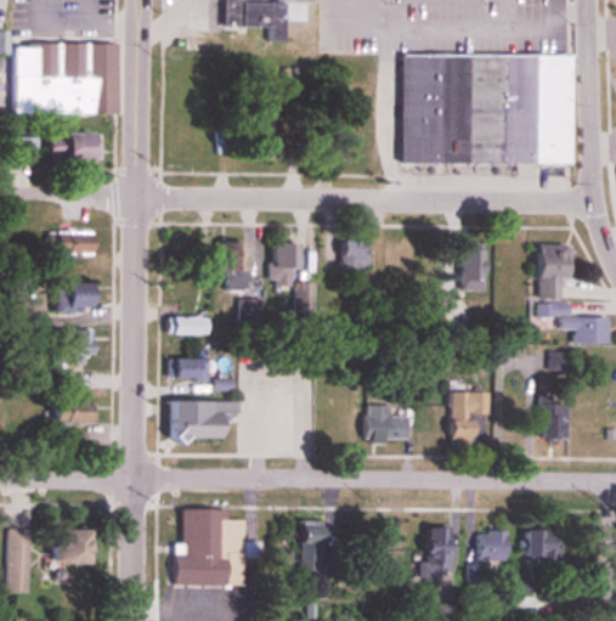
[(246,0),(225,0),(225,26),(270,26),(270,45),(287,45),(287,0),(246,0)]
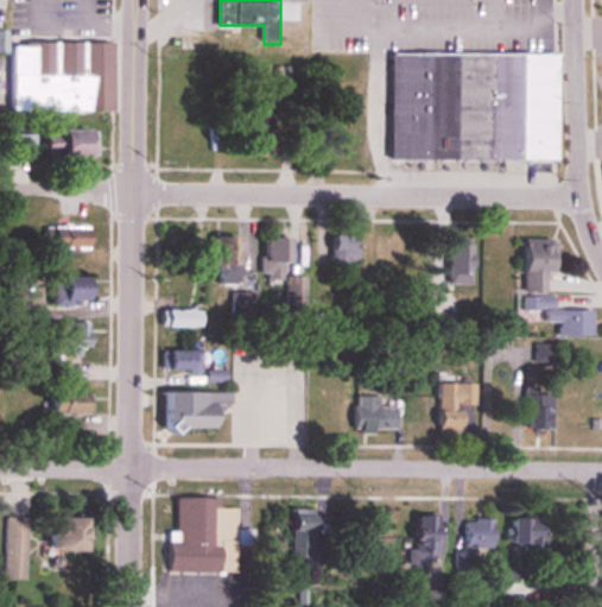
[(14,43),(14,112),(116,112),(116,43),(14,43)]
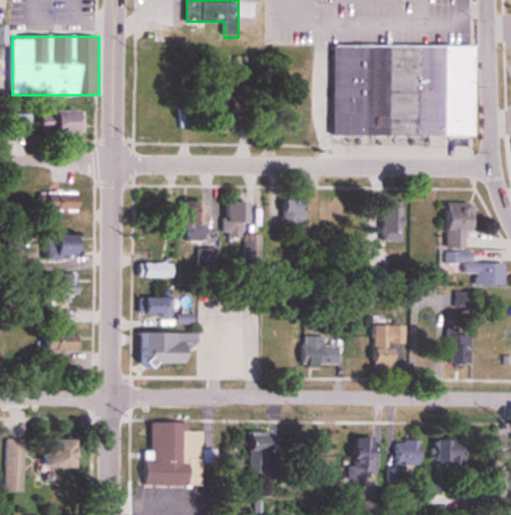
[(476,45),(334,45),(334,135),(476,135),(476,45)]
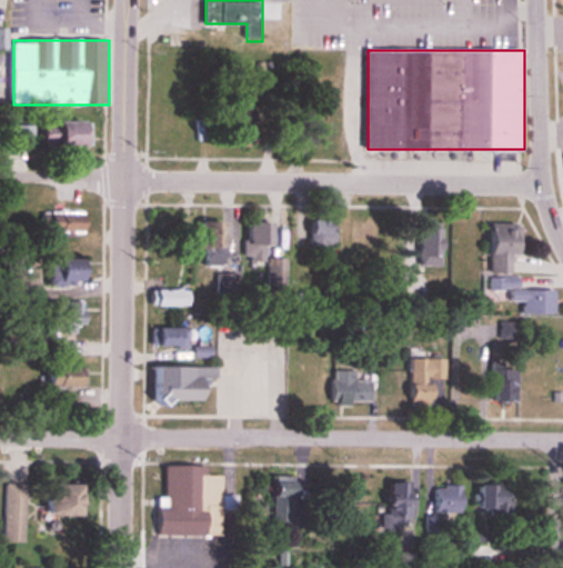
[(94,122),(58,122),(58,148),(94,148),(94,122)]
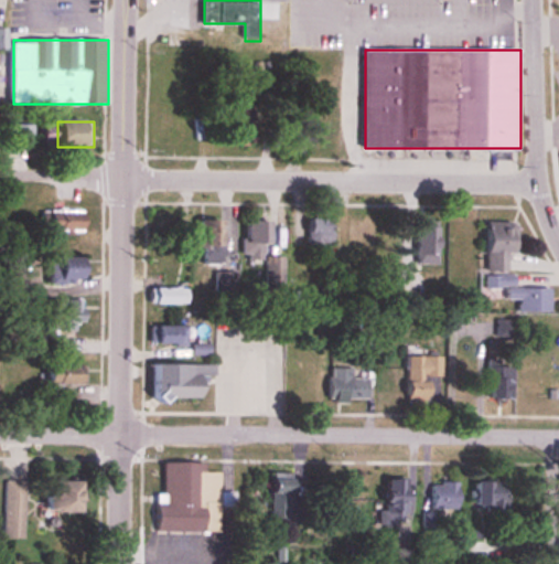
[(36,125),(15,125),(15,142),(36,142),(36,125)]
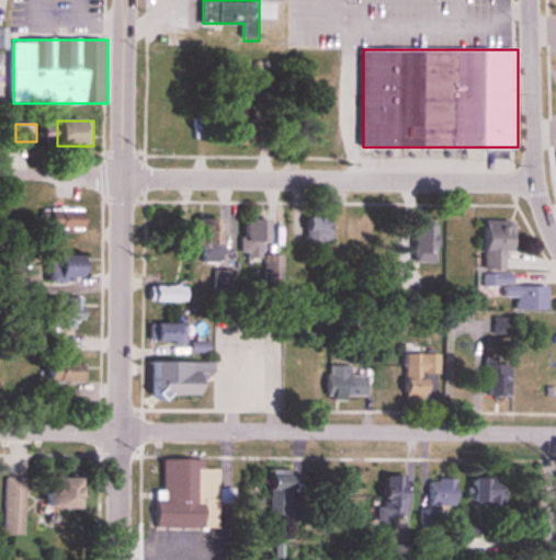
[(48,210),(48,229),(88,229),(88,210),(48,210)]
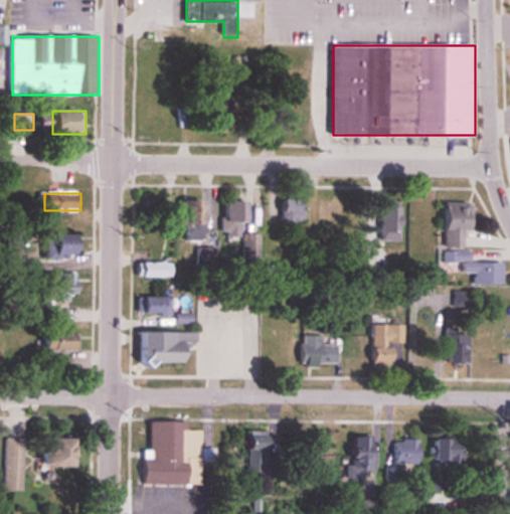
[(285,229),(303,229),(303,198),(285,198),(285,229)]
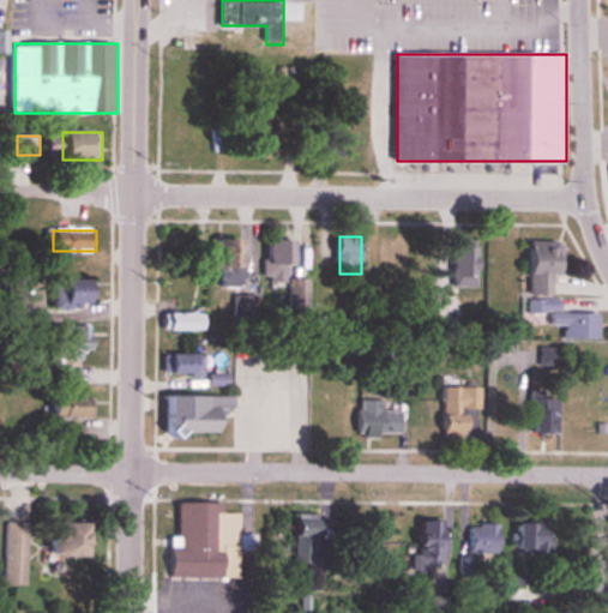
[(385,238),(385,274),(415,274),(415,238),(385,238)]
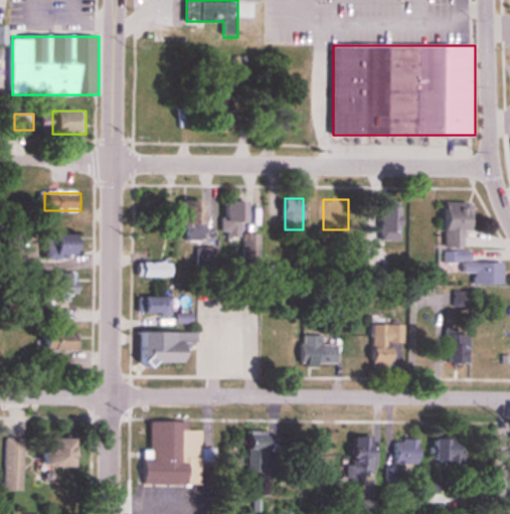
[(248,200),(226,200),(226,237),(248,237),(248,200)]
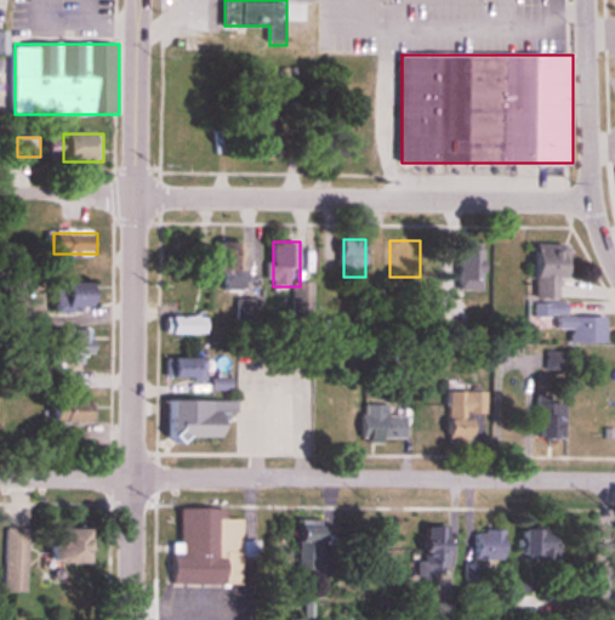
[(463,243),(463,290),(487,290),(487,243),(463,243)]
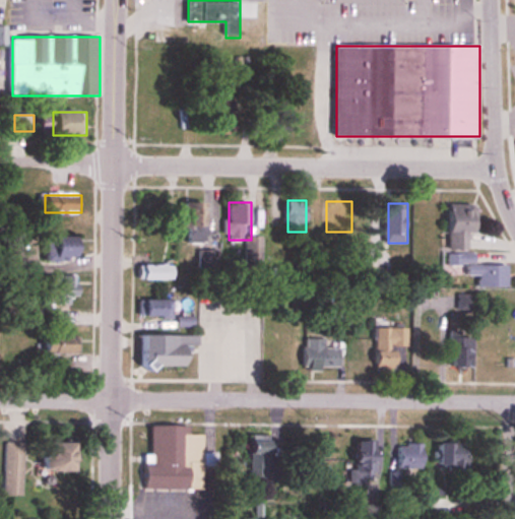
[(185,204),(185,231),(206,231),(206,204),(185,204)]
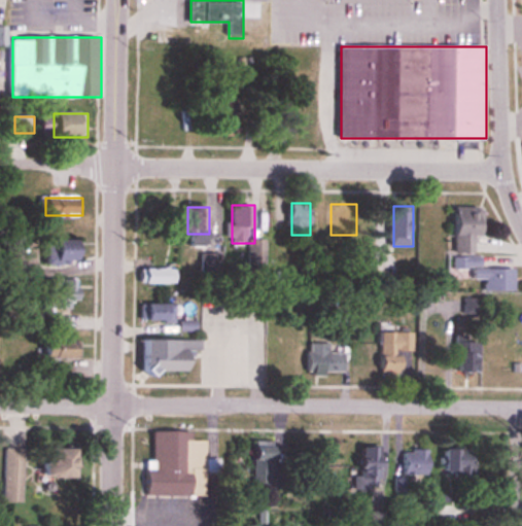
[(478,235),(485,235),(485,207),(457,207),(457,252),(478,252),(478,235)]
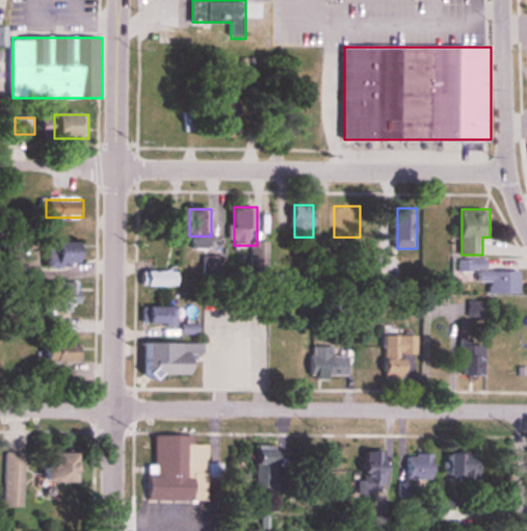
[(450,214),(430,214),(430,249),(450,249),(450,214)]
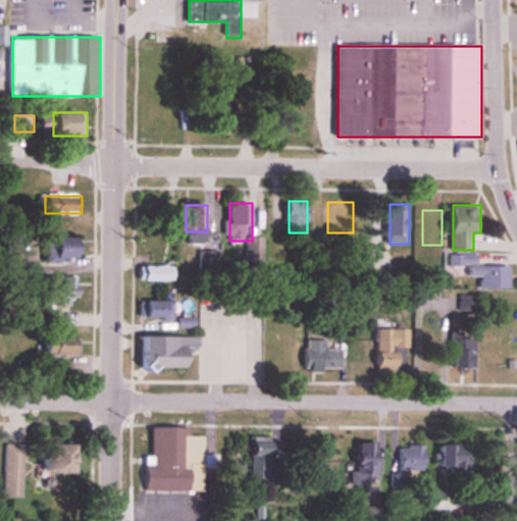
[(49,262),(78,262),(78,238),(49,238),(49,262)]
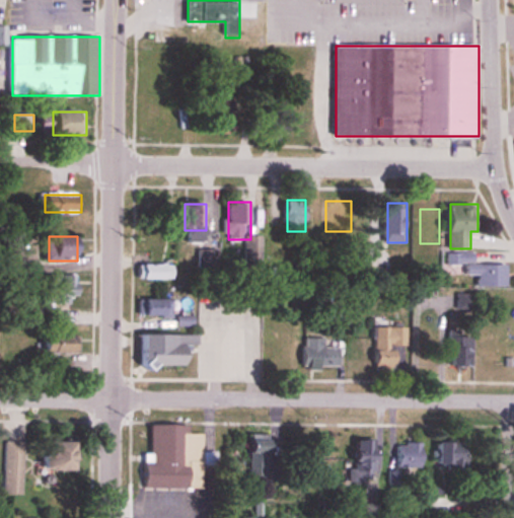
[(201,250),(201,269),(220,269),(220,250),(201,250)]
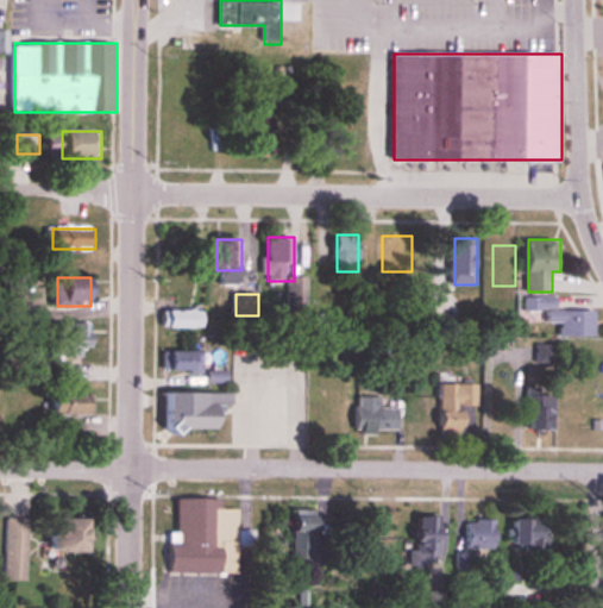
[(548,309),(548,324),(563,324),(563,337),(596,337),(596,309),(558,311),(558,298),(529,298),(529,309),(548,309)]
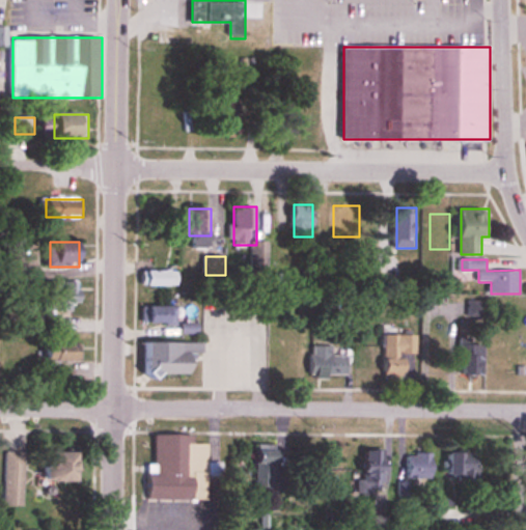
[(180,272),(147,272),(147,286),(180,286),(180,272)]
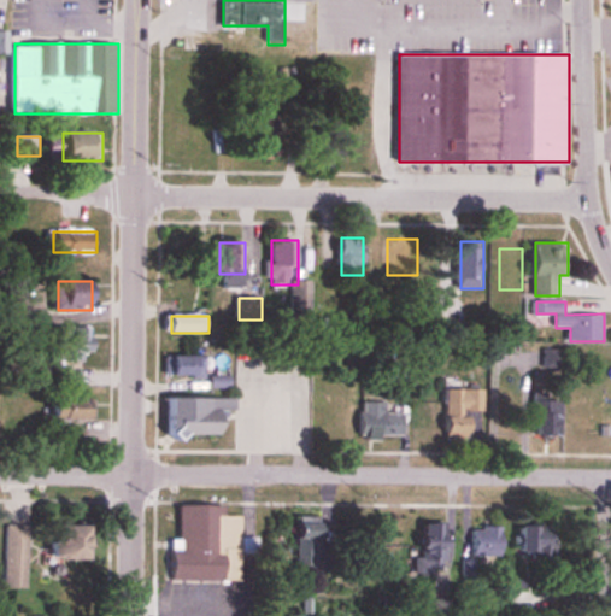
[(54,362),(89,362),(89,329),(54,329),(54,362)]
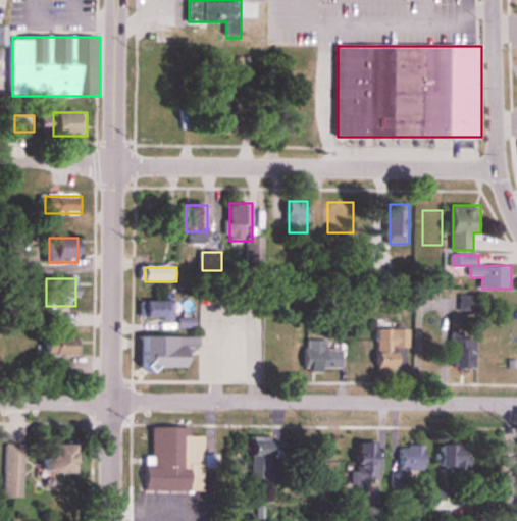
[(147,320),(177,320),(177,302),(147,302),(147,320)]
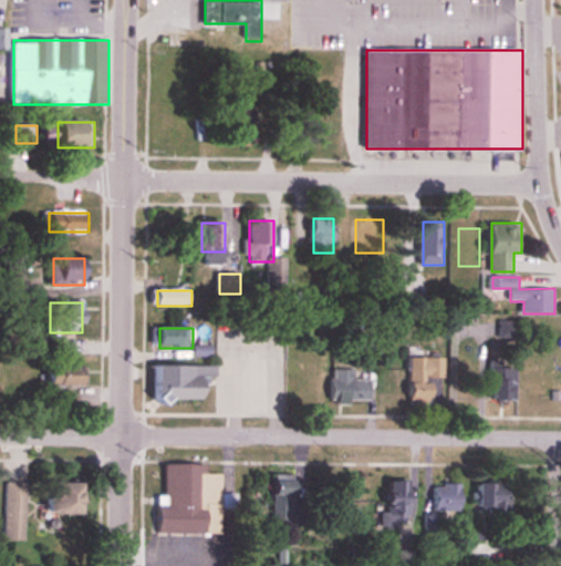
[(198,346),(199,358),(216,356),(215,345),(198,346)]
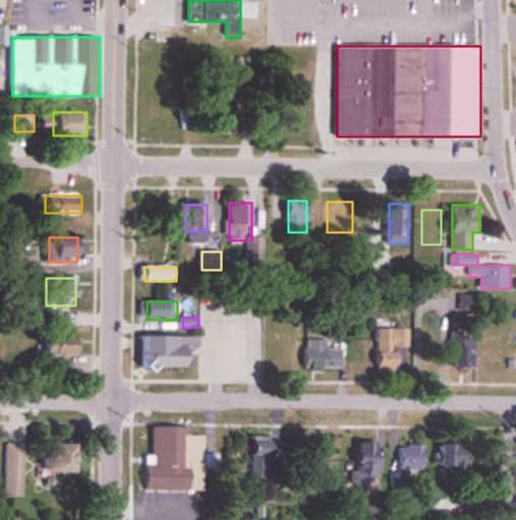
[(379,368),(399,368),(399,348),(413,348),(413,328),(379,328),(379,368)]
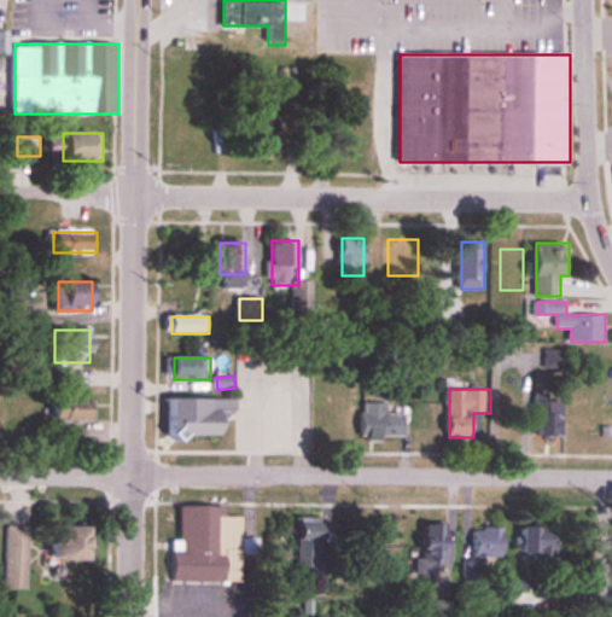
[(243,399),(172,399),(172,437),(225,437),(225,412),(243,412),(243,399)]
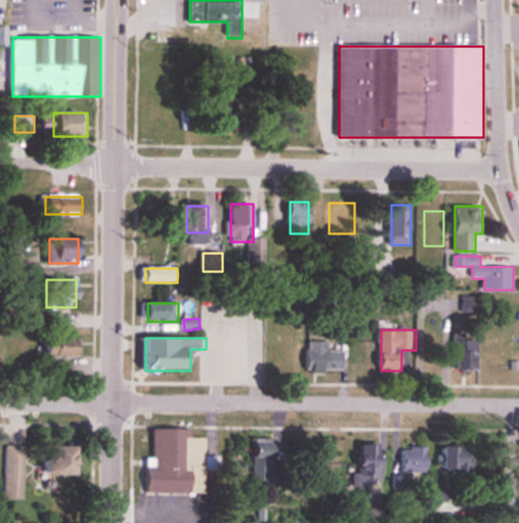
[(47,346),(47,358),(84,358),(84,340),(54,340),(54,346),(47,346)]
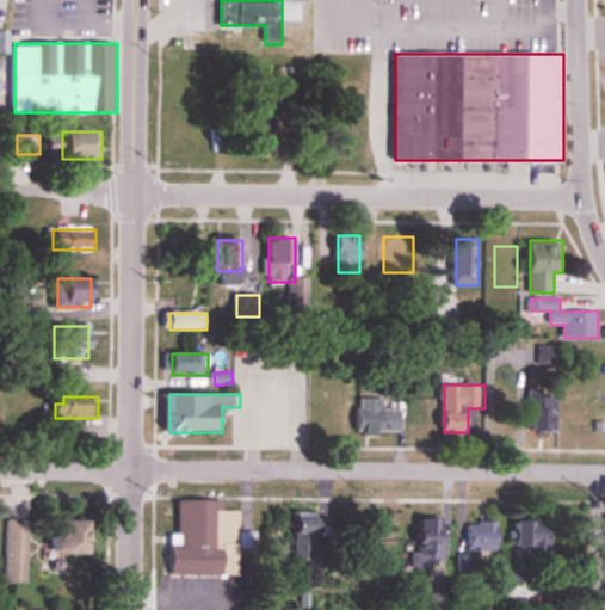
[(532,396),(532,433),(560,433),(560,396),(532,396)]
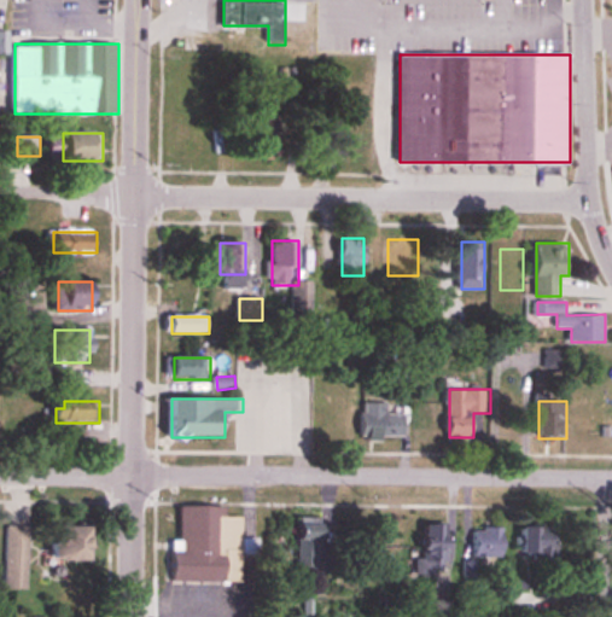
[(391,402),(365,402),(365,440),(408,440),(408,413),(391,413),(391,402)]
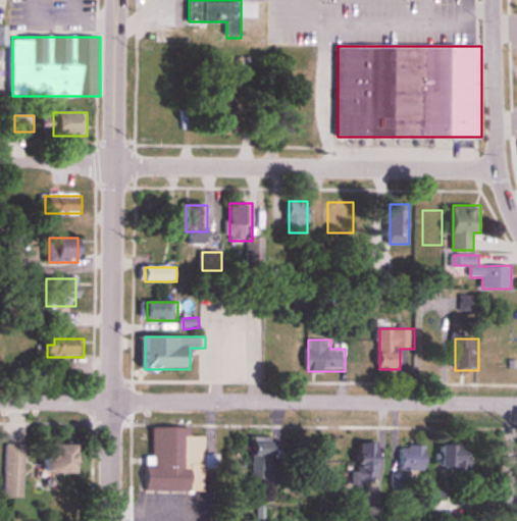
[(207,436),(194,436),(194,428),(155,428),(155,457),(148,457),(148,490),(207,490),(207,436)]
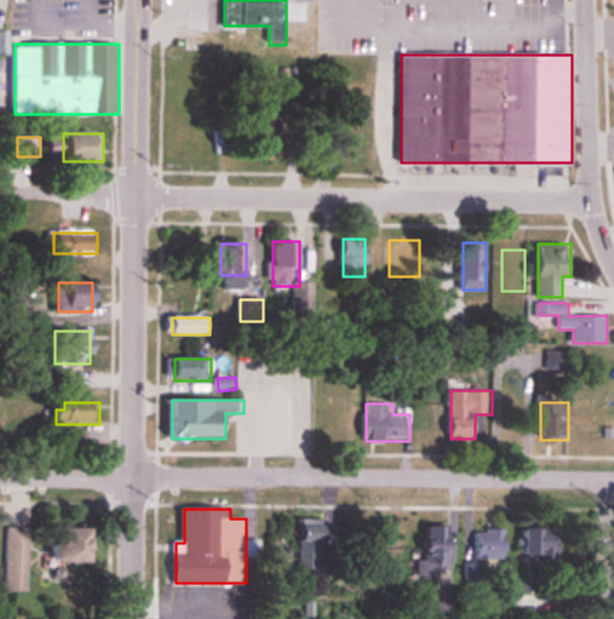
[(91,563),(91,549),(102,549),(102,523),(86,523),(86,528),(63,529),(63,544),(56,544),(56,563),(91,563)]
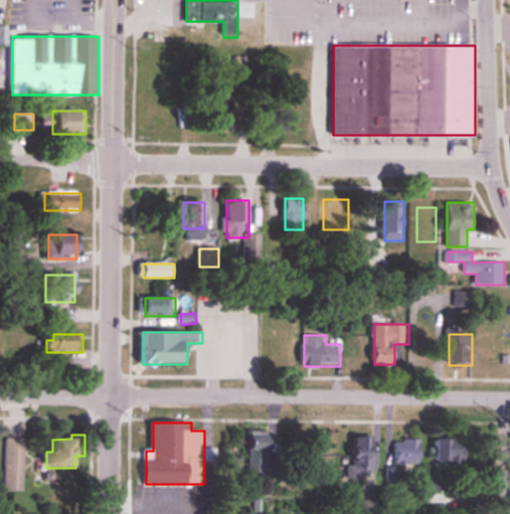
[(283,456),(269,456),(269,436),(250,436),(250,479),(283,479),(283,456)]
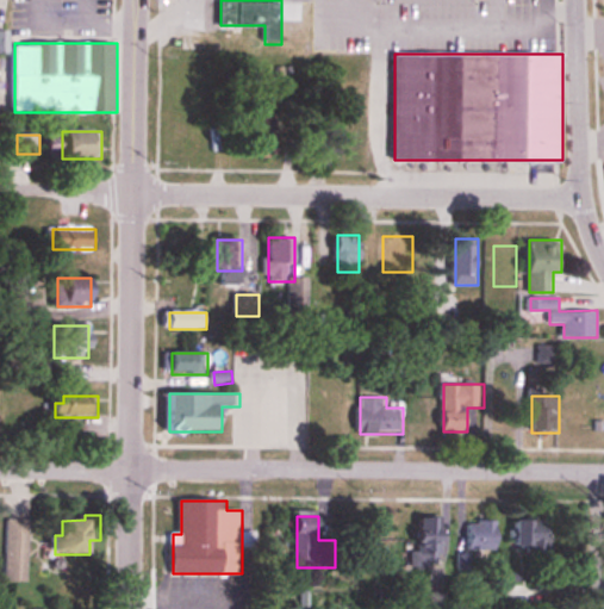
[(33,582),(33,519),(11,519),(11,582),(33,582)]
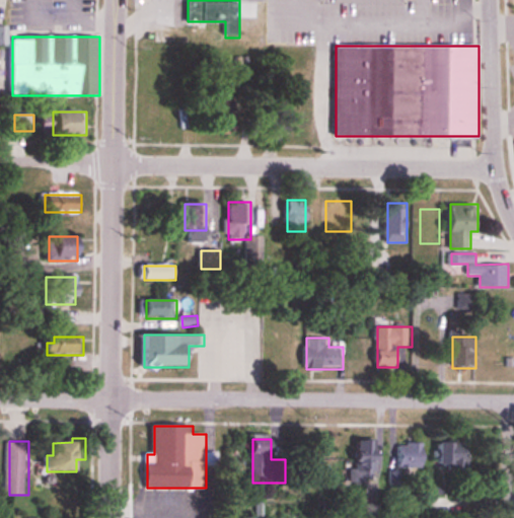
[(360,441),(360,466),(377,466),(377,441),(360,441)]
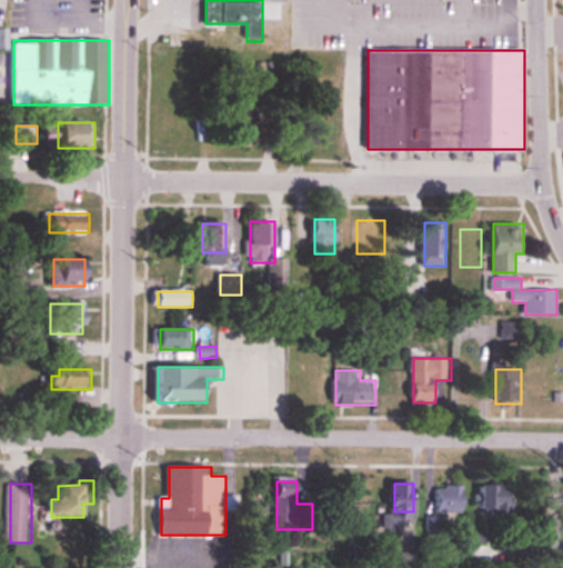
[(466,485),(440,485),(440,511),(466,511),(466,485)]
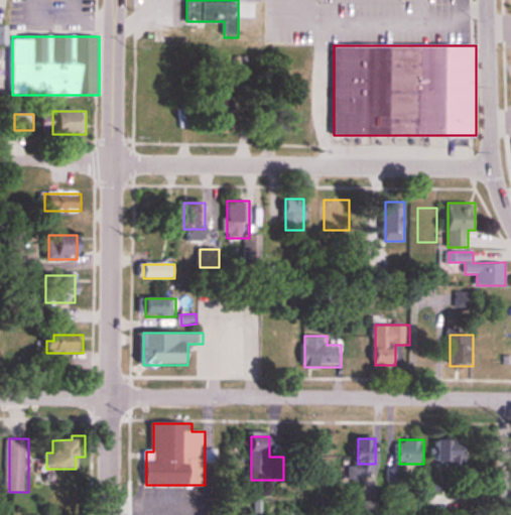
[(439,439),(439,467),(468,468),(468,440),(439,439)]
